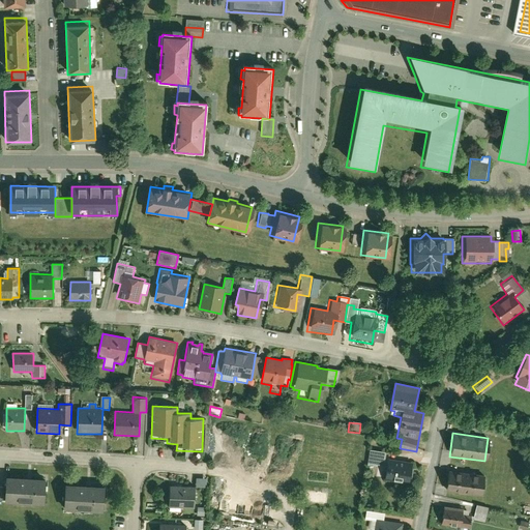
[(406,484),(409,462),(384,458),(381,481),(406,484)]
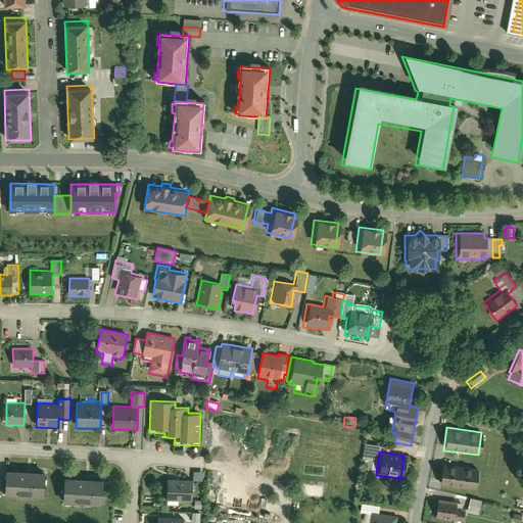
[(476,467),(441,462),(438,485),(473,489),(476,467)]
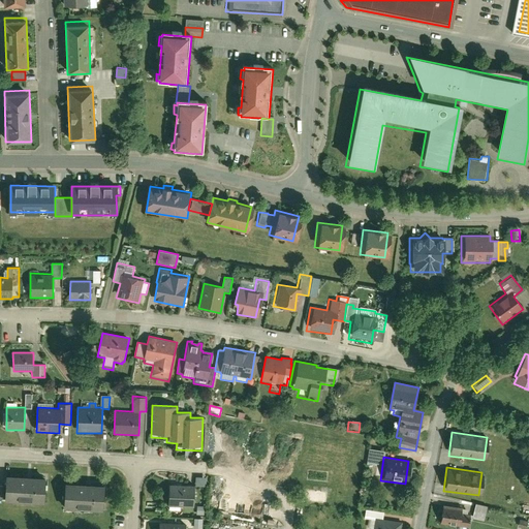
[(6,473),(4,504),(14,504),(14,502),(32,504),(32,505),(44,506),(47,476),(6,473)]
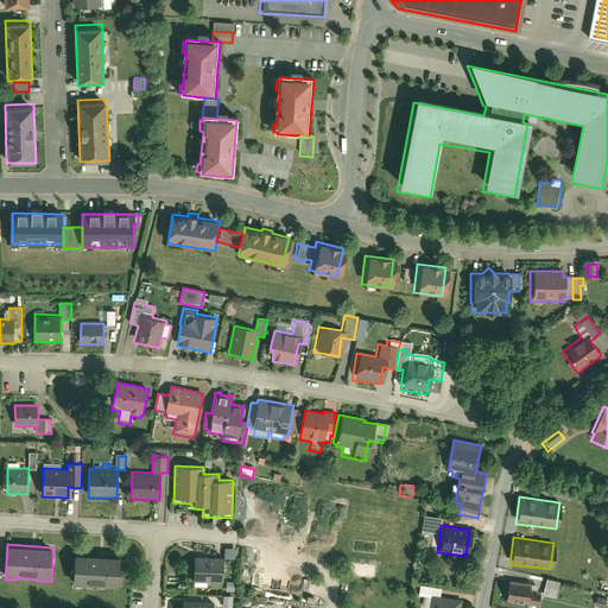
[(226,558),(238,557),(238,548),(226,549),(226,558)]
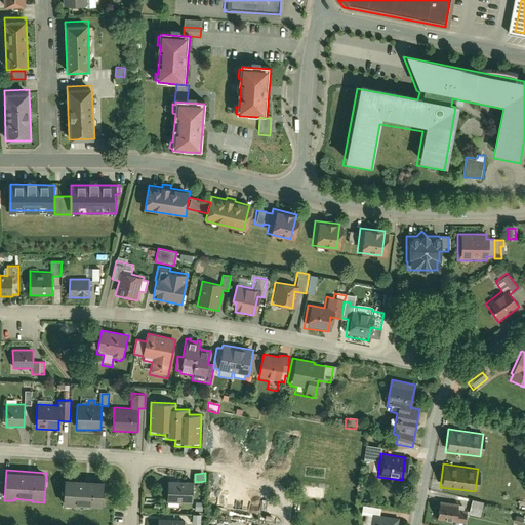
[(105,480),(66,478),(64,506),(103,508),(105,480)]
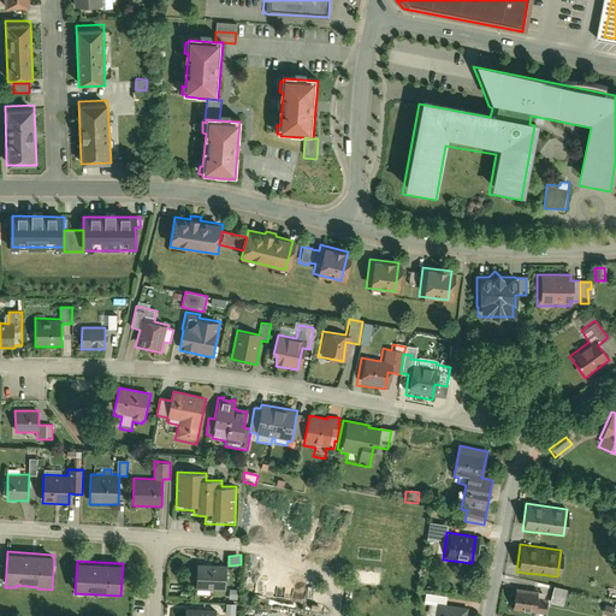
[(199,562),(196,588),(190,587),(190,599),(195,600),(196,590),(226,591),(227,564),(199,562)]
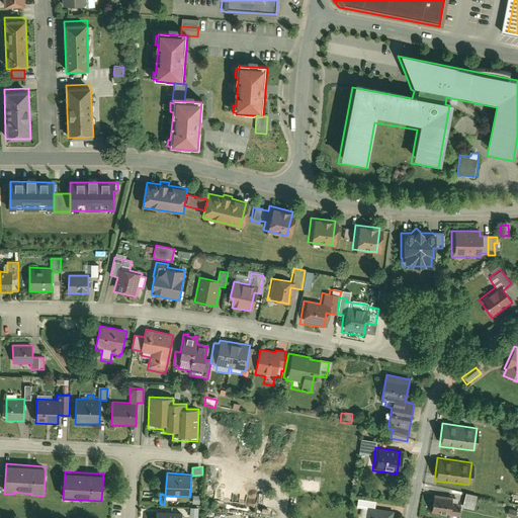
[(449,497),(432,494),(429,514),(454,517),(455,517),(458,506),(455,506),(456,499),(449,498),(449,497)]
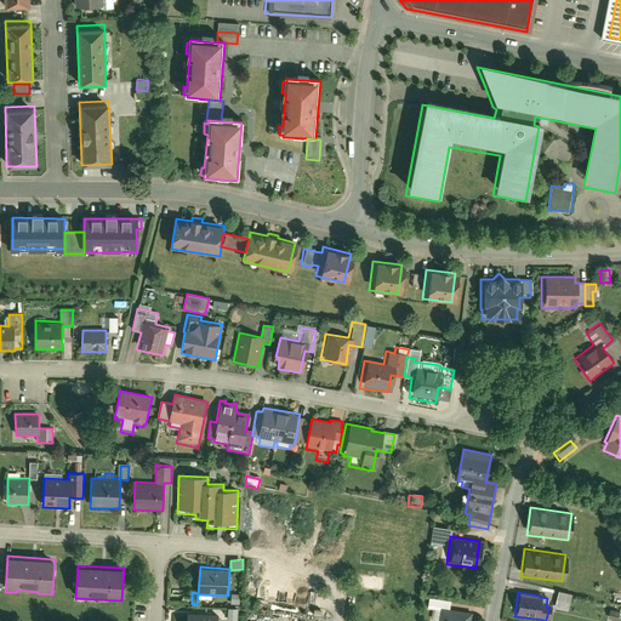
[(570,596),(557,593),(554,603),(568,604),(570,596)]
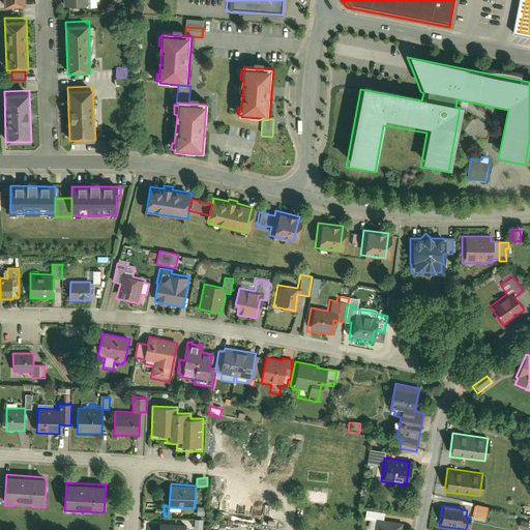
[(194,520),(193,529),(201,529),(202,521),(194,520)]
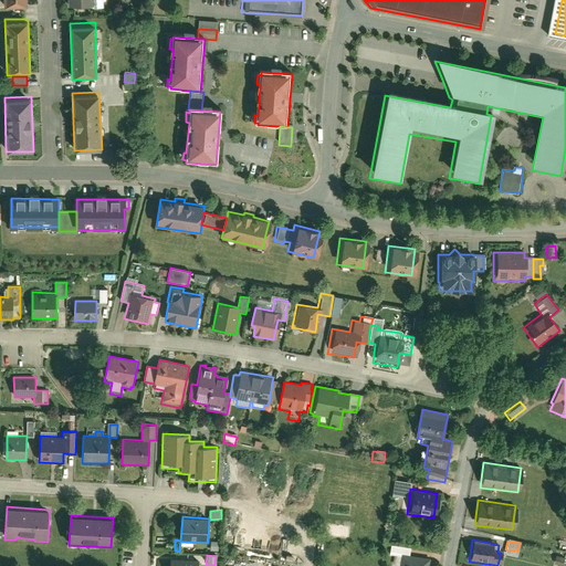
[(561,565),(563,558),(554,556),(552,565),(555,565),(561,565)]
